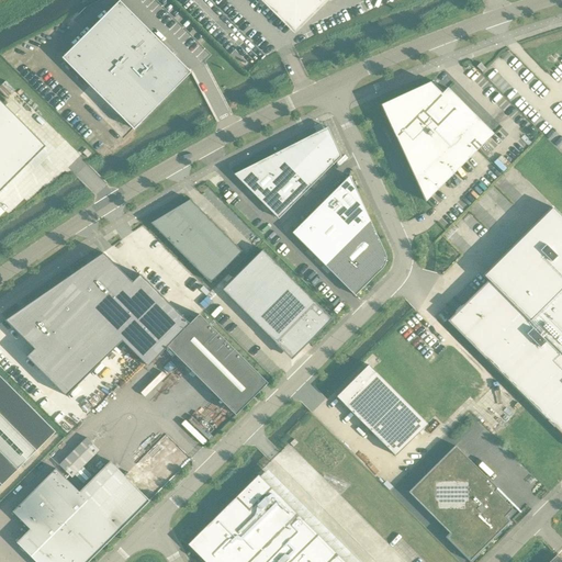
[(261,0),(267,4),(269,2),(294,27),(310,12),(311,13),(321,3),(327,0),(261,0)]
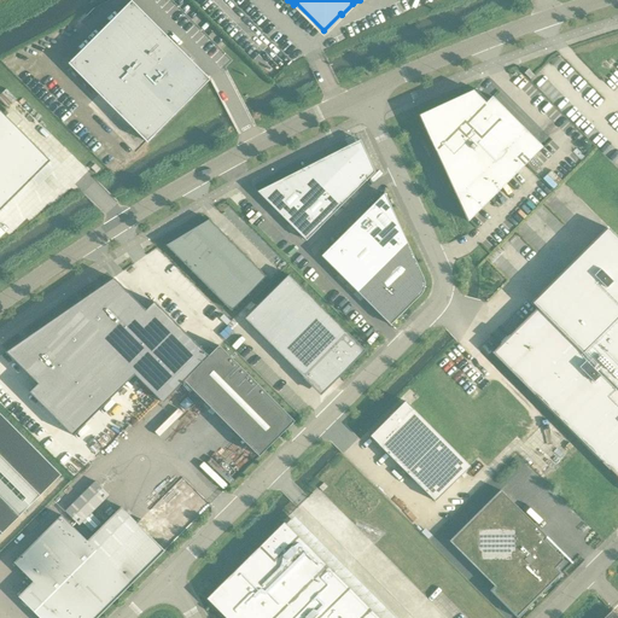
[(68,64),(146,143),(209,80),(130,1),(68,64)]
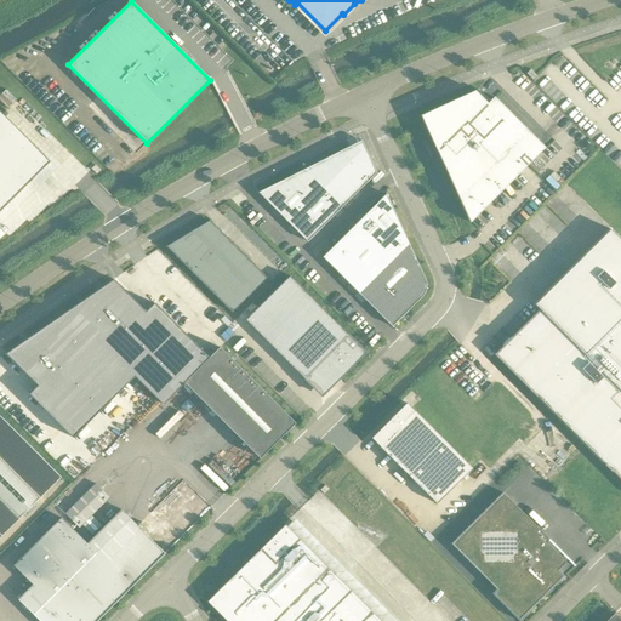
[(527,74),(533,80),(537,77),(531,70),(527,74)]
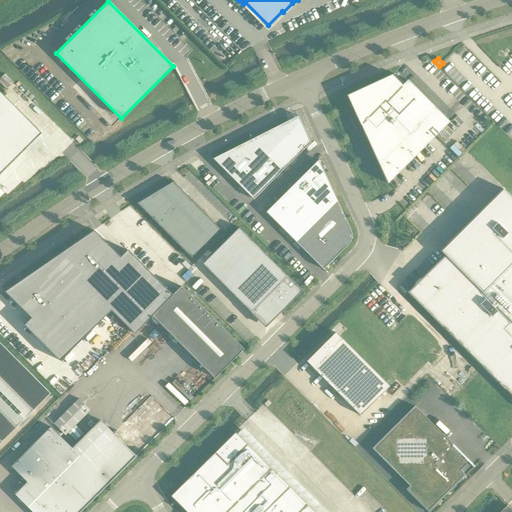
[(391,76),(347,96),(387,184),(449,122),(407,80),(401,86),(391,76)]
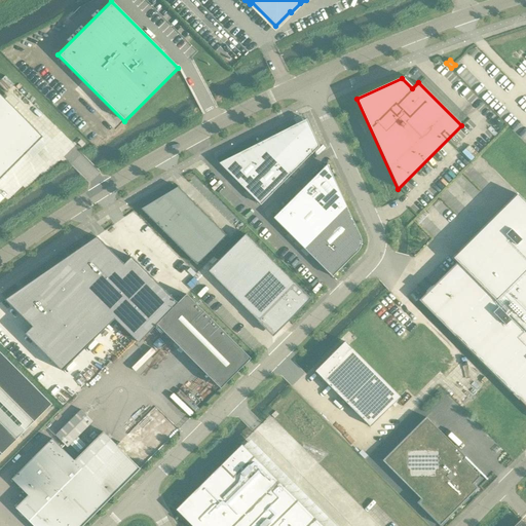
[(0,179),(42,138),(0,95),(0,179)]
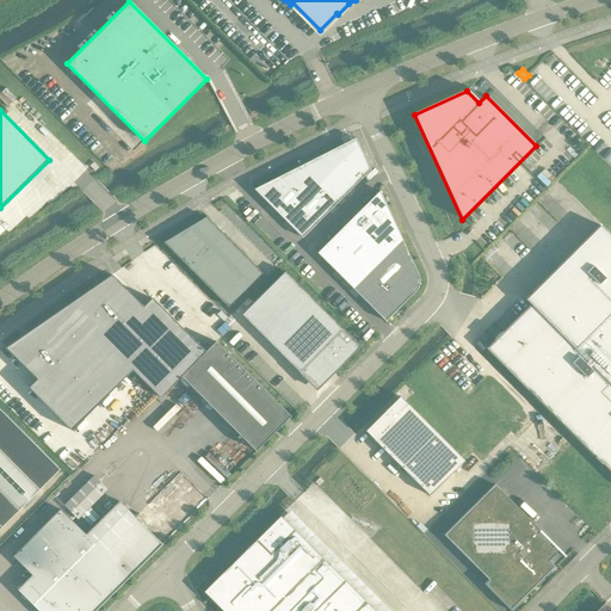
[(254,190),(302,239),(370,171),(356,139),(254,190)]
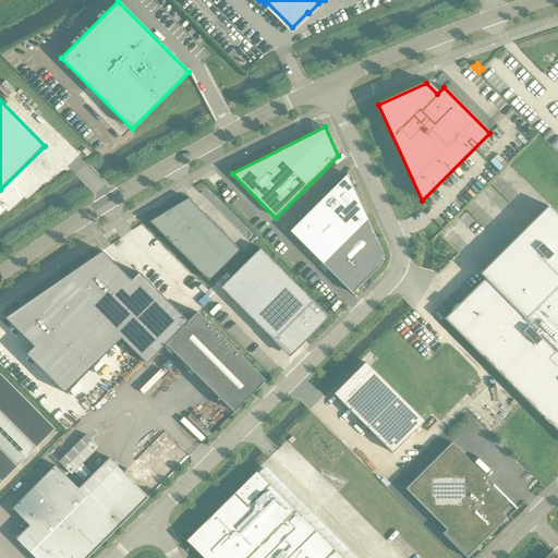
[(383,263),(384,257),(383,252),(347,174),(290,231),(352,294),(379,267),(383,263)]
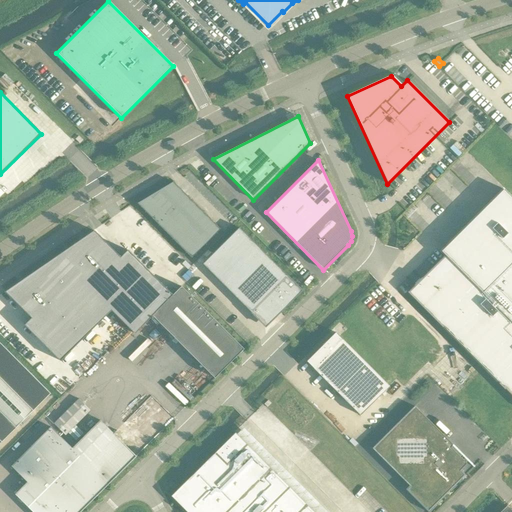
[(137,203),(191,258),(220,229),(173,182),(137,203)]
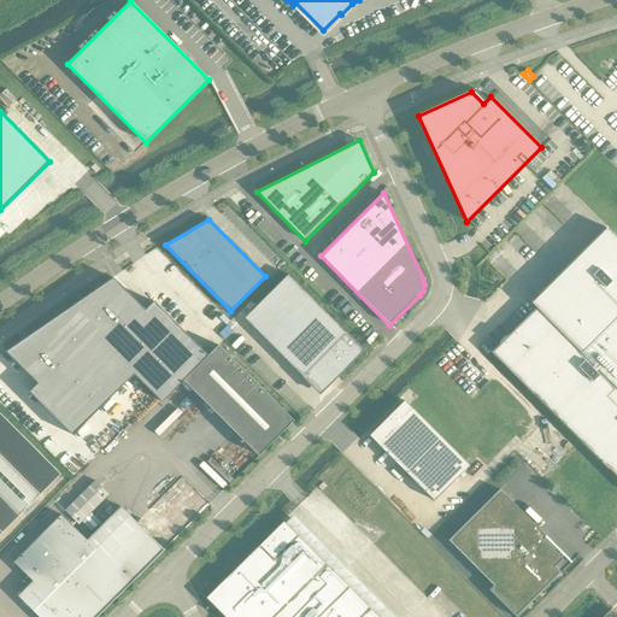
[(536,397),(599,459),(616,477),(616,238),(606,228),(532,304),(536,309),(509,336),(507,334),(498,344),(499,346),(493,352),(536,397)]
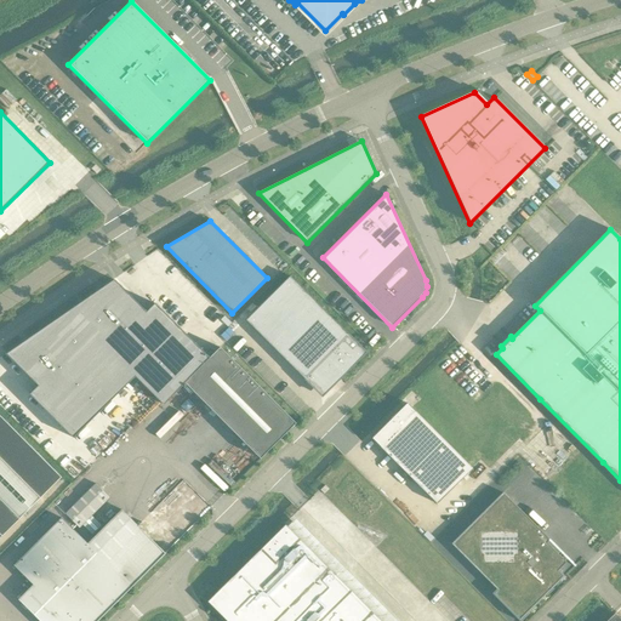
[(290,275),(245,320),(305,380),(322,397),(366,353),(290,275)]
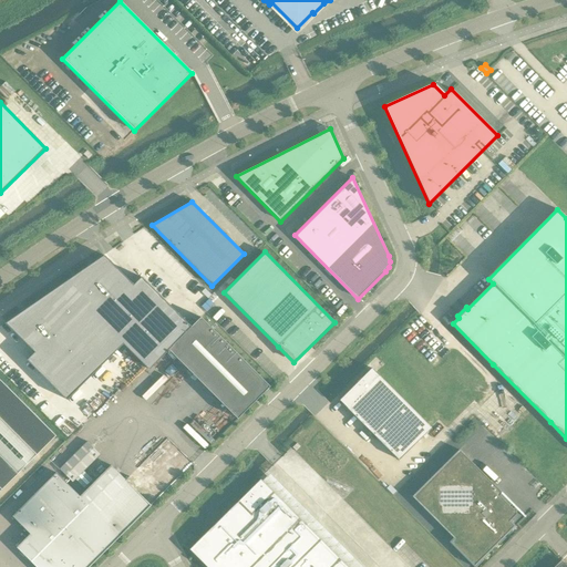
[(104,255),(63,282),(124,343),(148,369),(191,327),(142,277),(134,285),(104,255)]
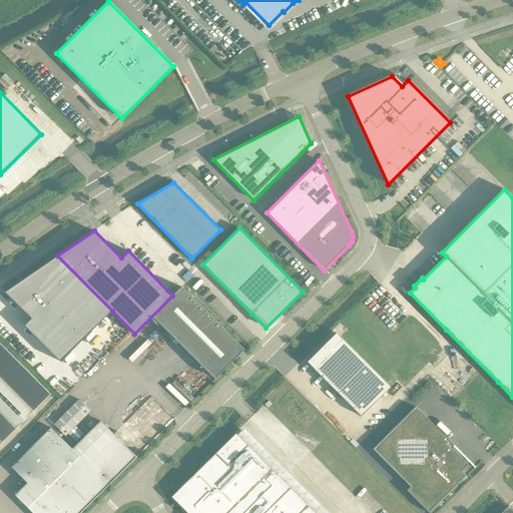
[(57,257),(5,293),(31,319),(24,326),(60,362),(111,311),(57,257)]
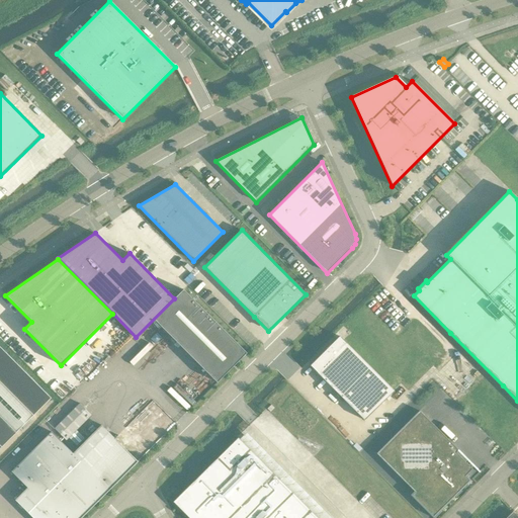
[(183,290),(154,320),(217,382),(246,353),(183,290)]
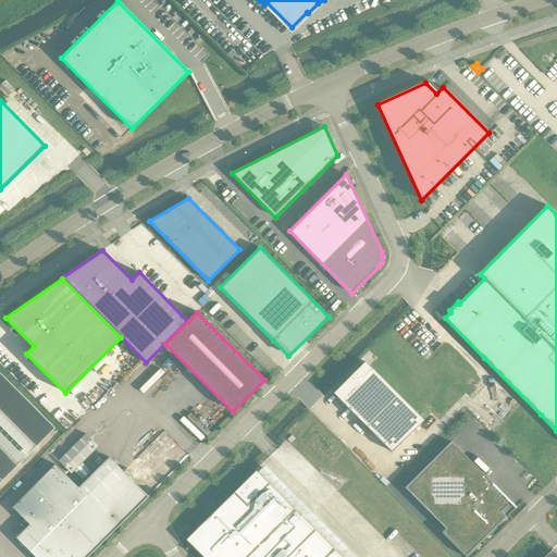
[(333,393),(392,452),(423,420),(401,399),(400,398),(364,361),(333,393)]
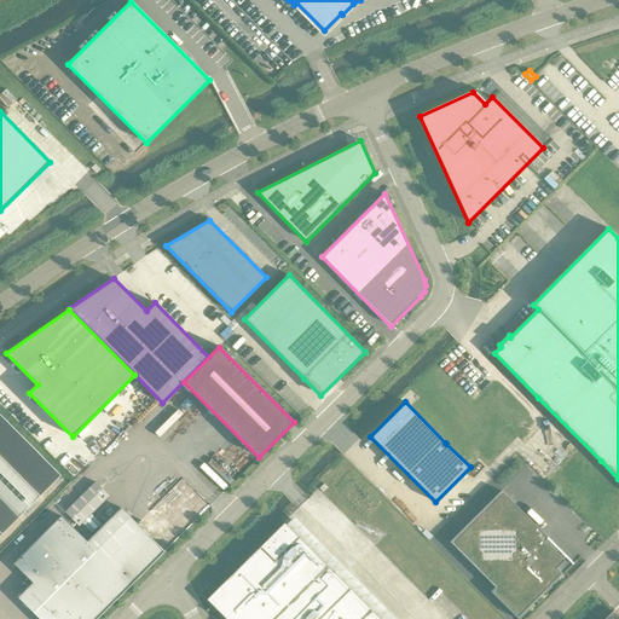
[(0,536),(61,475),(0,415),(0,536)]
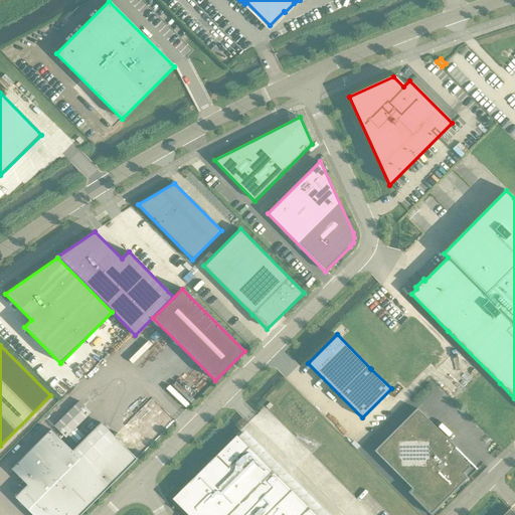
[(15,497),(32,514),(80,514),(175,420),(152,397),(123,427),(114,437),(101,422),(71,451),(50,430),(11,469),(27,485),(15,497)]
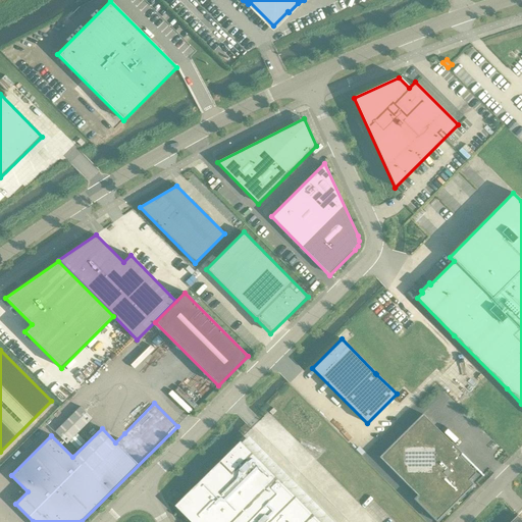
[(80,407),(54,431),(66,444),(92,418),(80,407)]
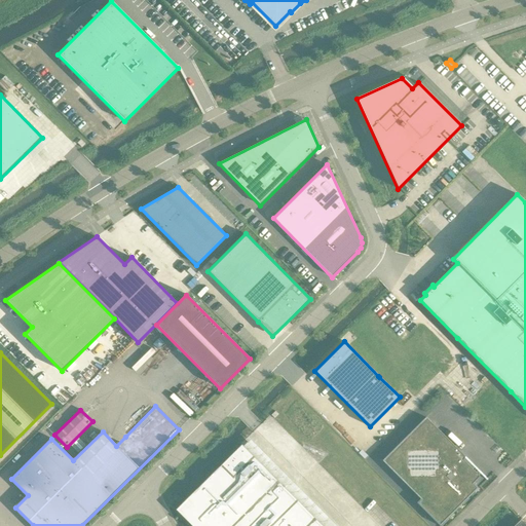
[(416,502),(440,525),(478,488),(473,483),(480,477),(456,453),(458,450),(426,417),(382,461),(420,498),(416,502)]
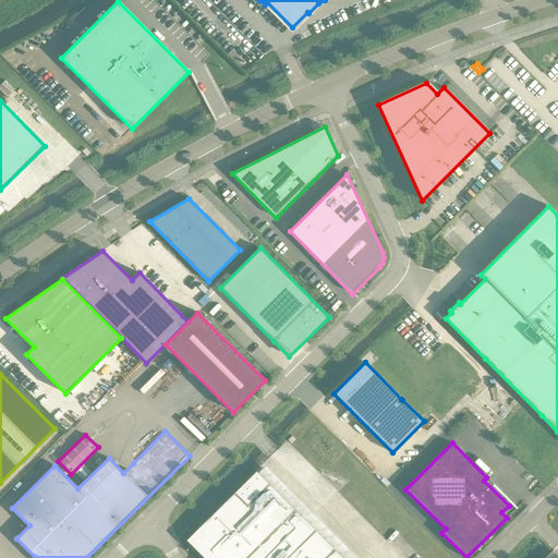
[(89,473),(82,464),(74,472),(82,481),(89,473)]
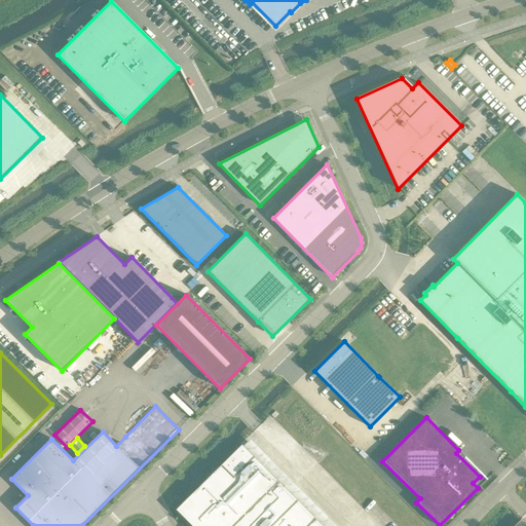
[(322,525),(241,445),(176,510),(191,525),(322,525)]
